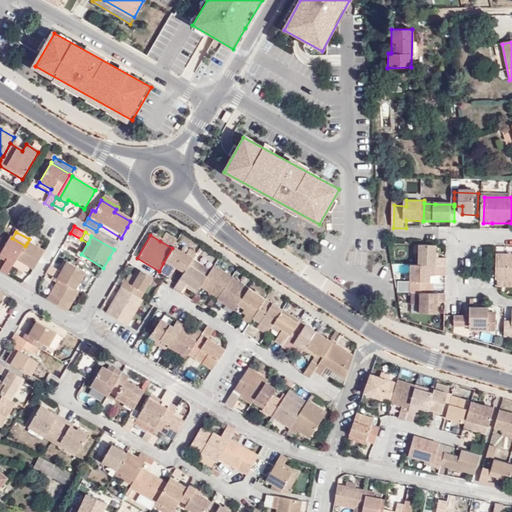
[(175,243),(163,236),(160,241),(172,248),(175,243)]
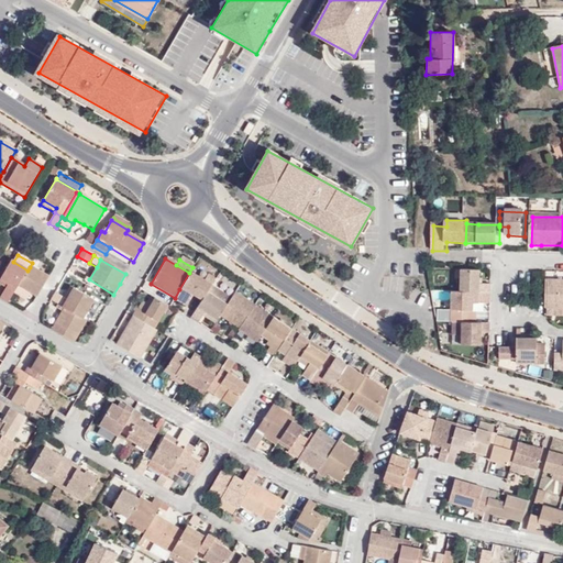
[(13,262),(11,262),(0,280),(0,282),(8,286),(6,289),(0,298),(0,300),(7,305),(13,294),(18,287),(28,271),(13,262)]
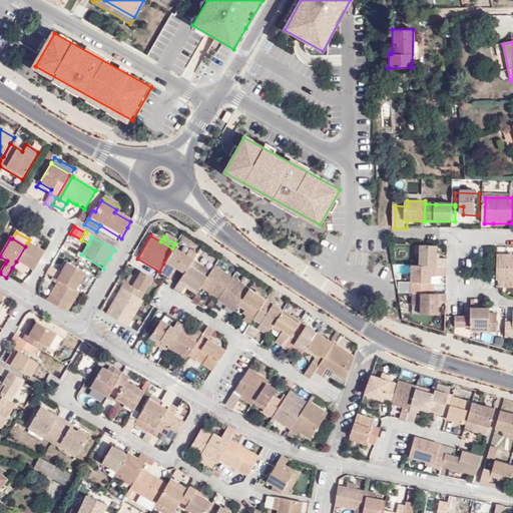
[(44,253),(27,243),(25,246),(16,262),(27,269),(33,272),(44,253)]
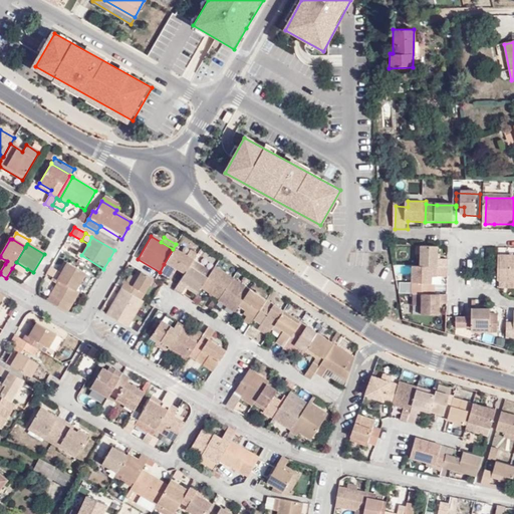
[(441,259),(441,252),(441,247),(422,247),(422,267),(436,267),(450,268),(451,259),(446,259),(441,259)]
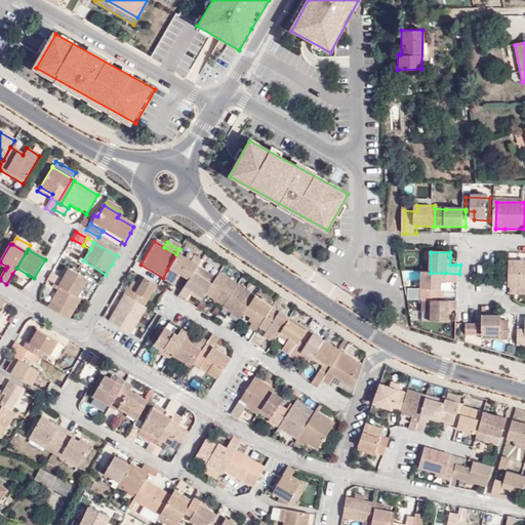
[(192,255),(189,260),(176,254),(167,270),(163,278),(162,280),(173,286),(178,277),(187,282),(193,272),(200,260),(192,255)]
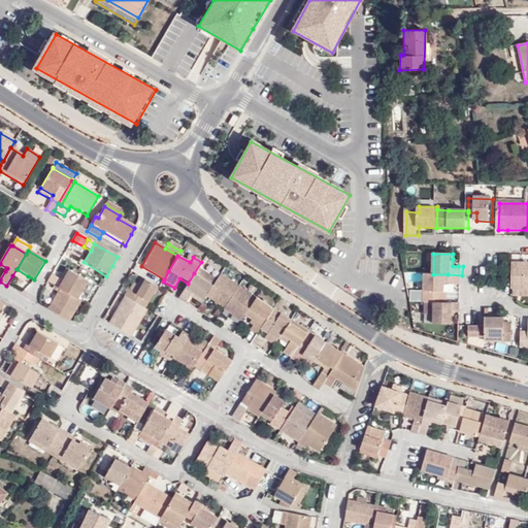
[(527,263),(515,264),(514,287),(514,290),(517,292),(527,292),(527,263)]
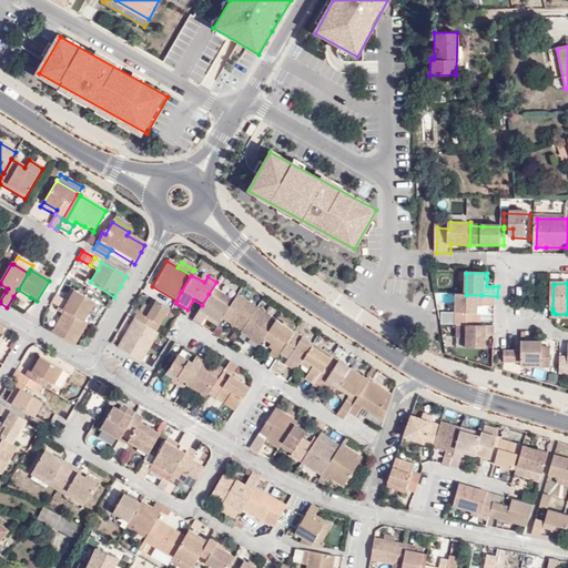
[(18,290),(13,296),(27,304),(30,297),(18,290)]
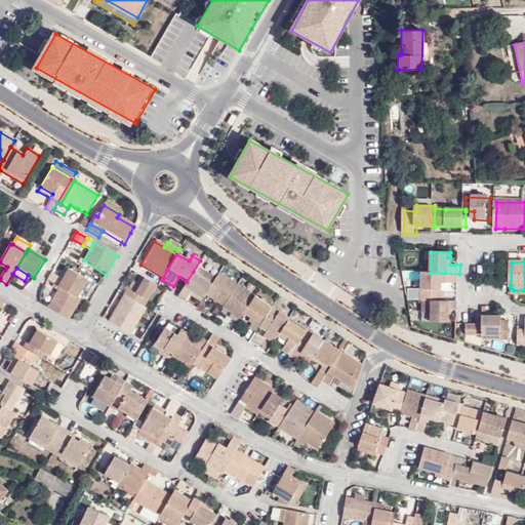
[(68,272),(64,270),(58,280),(55,286),(58,288),(68,272)]
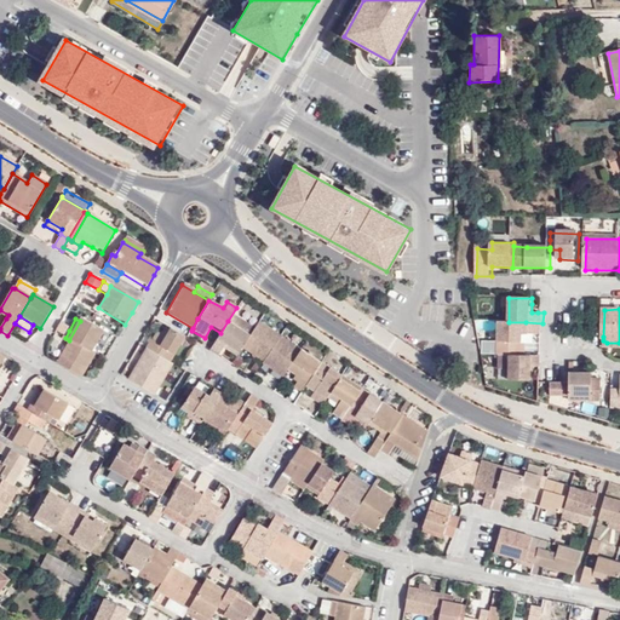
[(69,340),(72,342),(91,354),(103,334),(80,321),(69,340)]
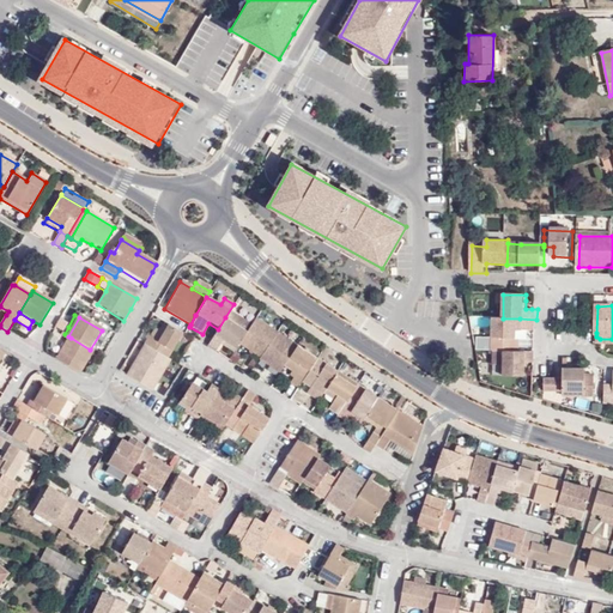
[(220,344),(224,338),(237,347),(247,331),(225,317),(218,329),(206,347),(214,353),(220,344)]
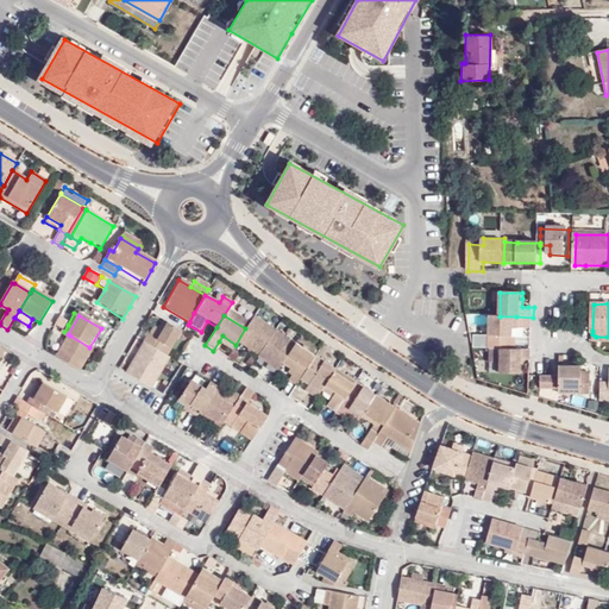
[(493,337),(493,349),(494,349),(503,349),(515,349),(516,337),(516,325),(516,316),(500,316),(494,315),(493,337)]
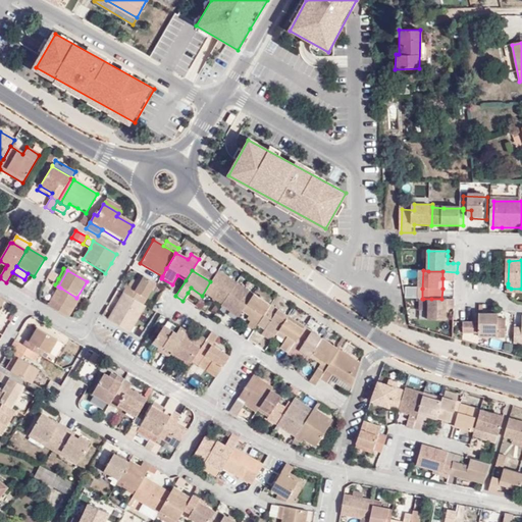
[(210,281),(202,296),(220,308),(235,284),(216,273),(210,281)]
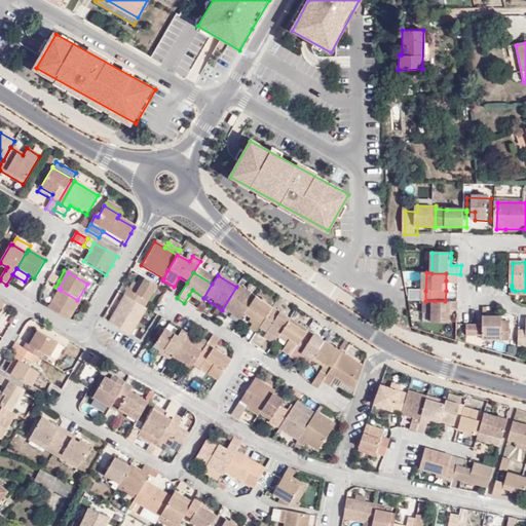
[(55,287),(59,280),(50,276),(47,282),(53,286),(55,287)]
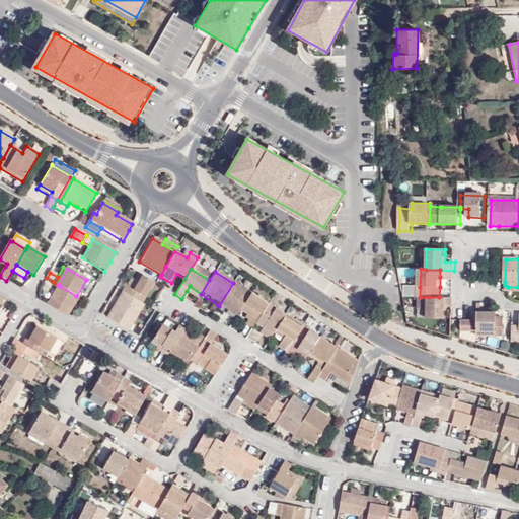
[(141,303),(154,282),(139,274),(135,282),(131,288),(127,286),(126,285),(122,292),(141,303)]
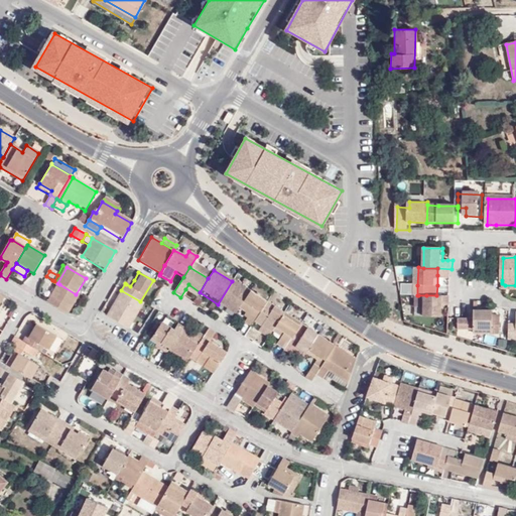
[(217,305),(234,316),(236,312),(238,308),(249,292),(232,281),(218,304),(217,305)]
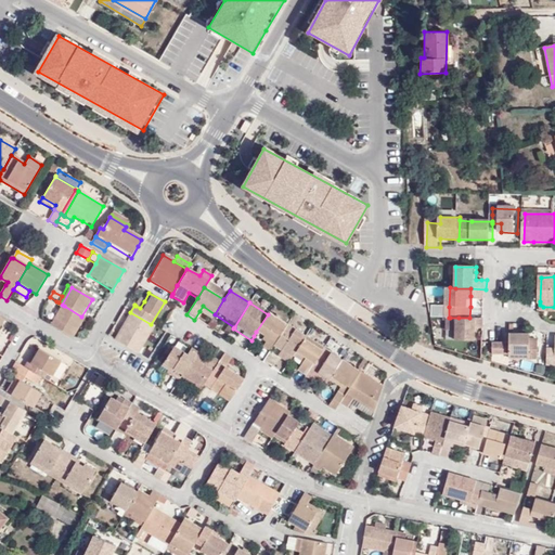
[(73,339),(85,319),(81,317),(64,306),(62,309),(59,313),(51,326),(73,339)]
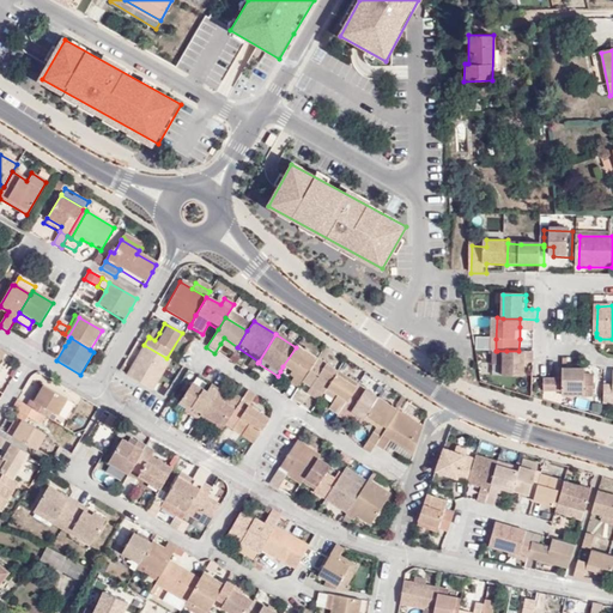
[(220,344),(234,352),(237,347),(224,338),(220,344)]
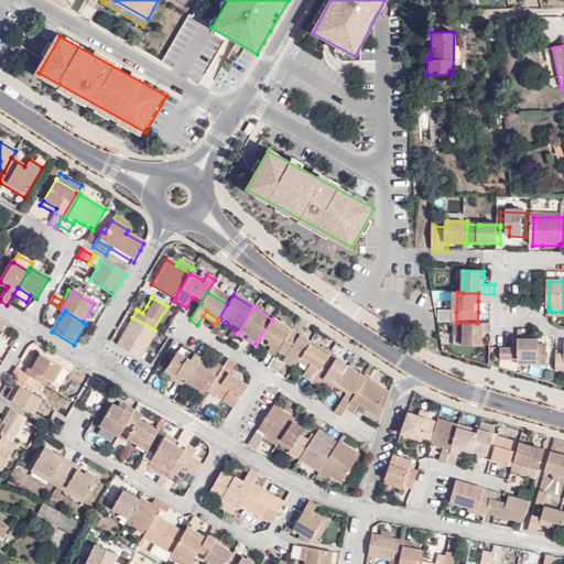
[(57,316),(49,331),(52,332),(60,318),(57,316)]
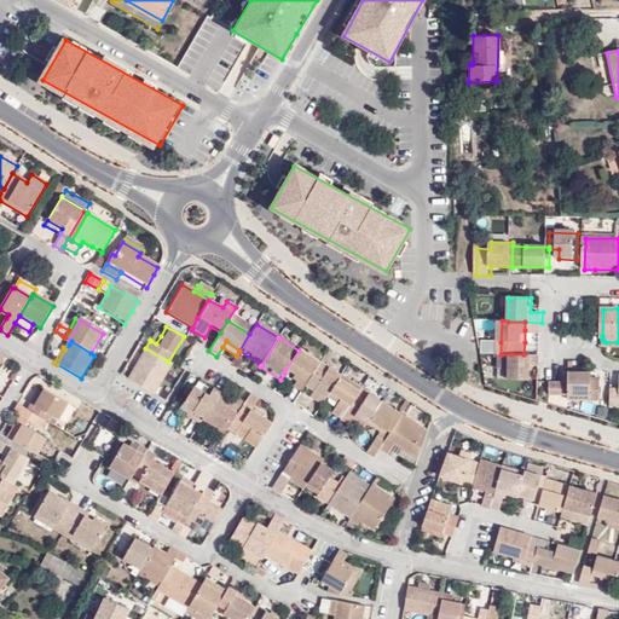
[(145,348),(143,348),(125,379),(151,394),(169,363),(168,362),(145,348)]
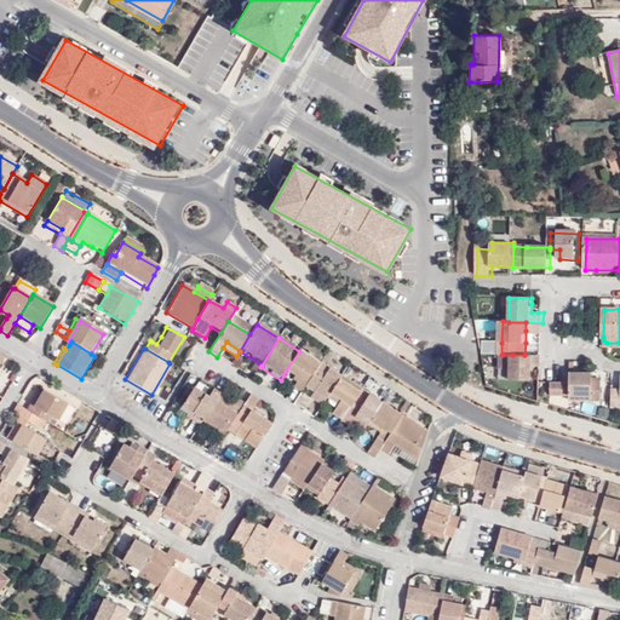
[(293,388),(302,392),(304,389),(320,365),(299,351),(286,371),(298,379),(296,383),(293,388)]
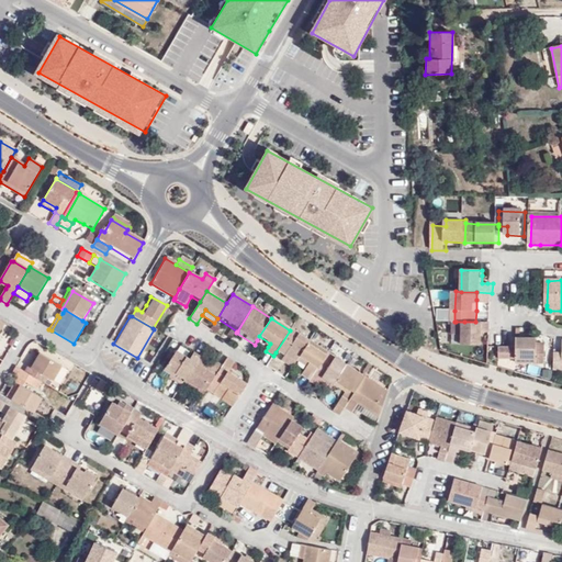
[(491,332),(492,322),(479,322),(475,322),(464,322),(463,335),(463,345),(482,345),(483,332),(491,332)]
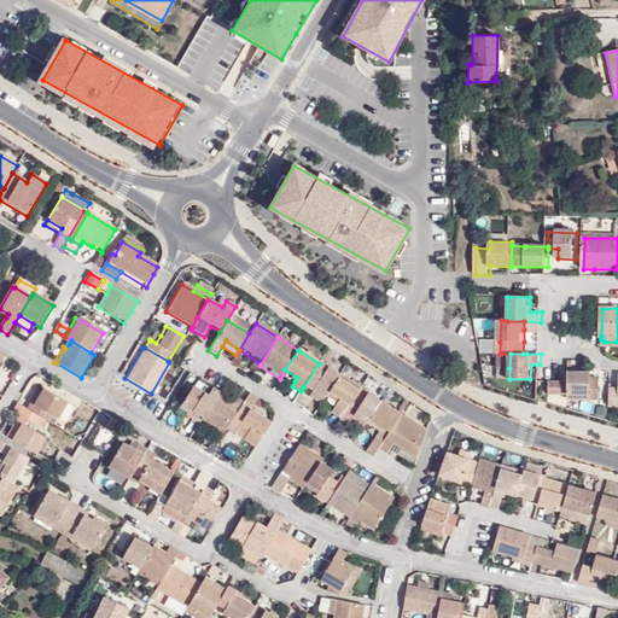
[(319,363),(303,388),(312,392),(324,401),(325,398),(327,394),(338,377),(319,363)]
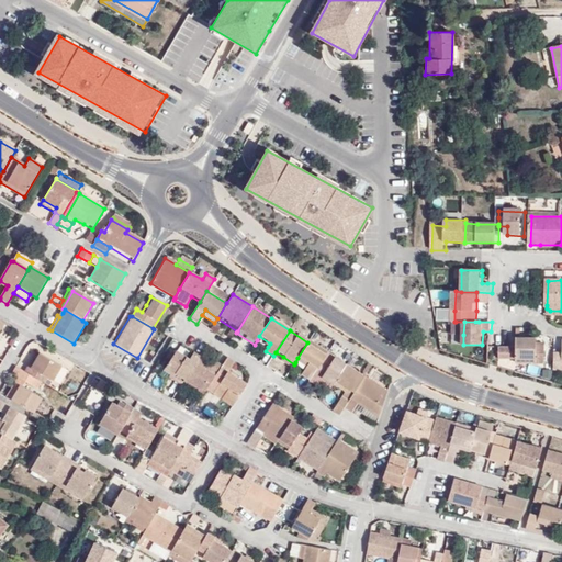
[(259,336),(257,340),(268,347),(270,344),(259,336)]
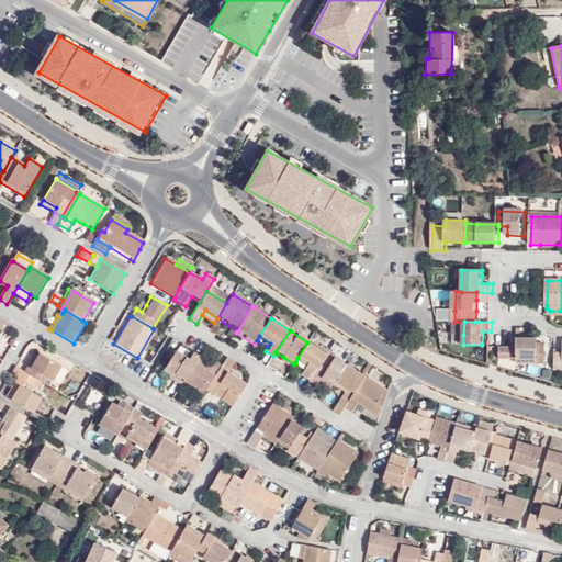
[(539,338),(518,338),(518,348),(518,357),(539,357),(538,361),(548,361),(548,344),(539,344),(539,338)]
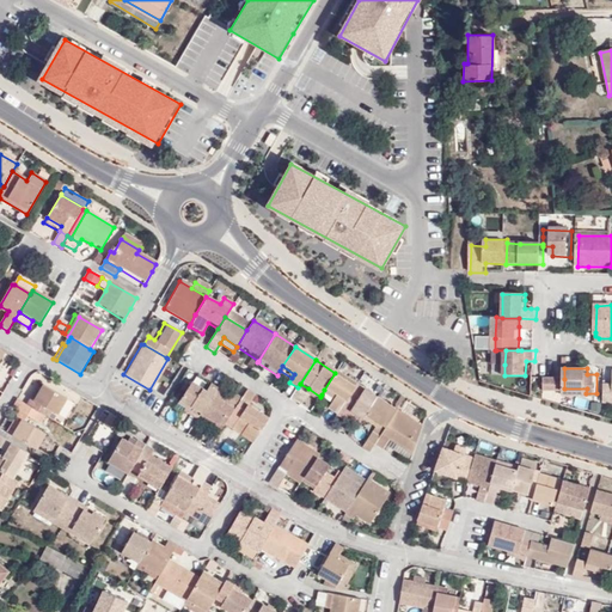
[(352,391),(355,386),(335,373),(324,390),(334,397),(331,401),(325,410),(335,417),(337,415),(341,409),(352,392),(352,391)]
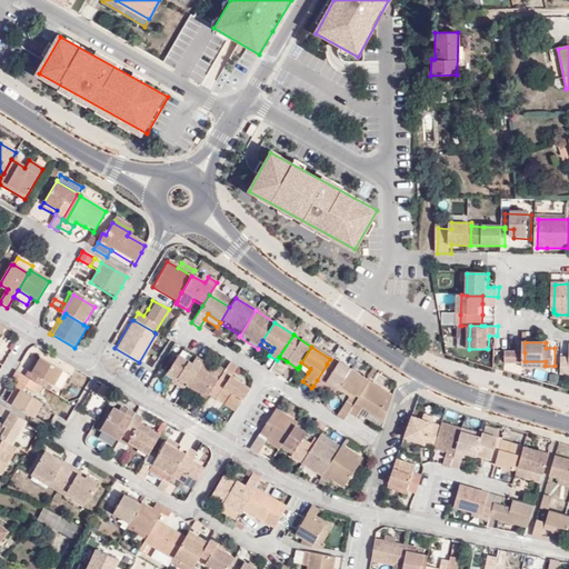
[(175,387),(182,392),(186,387),(188,383),(199,367),(201,363),(201,362),(193,358),(188,366),(177,358),(165,377),(176,385),(175,387)]
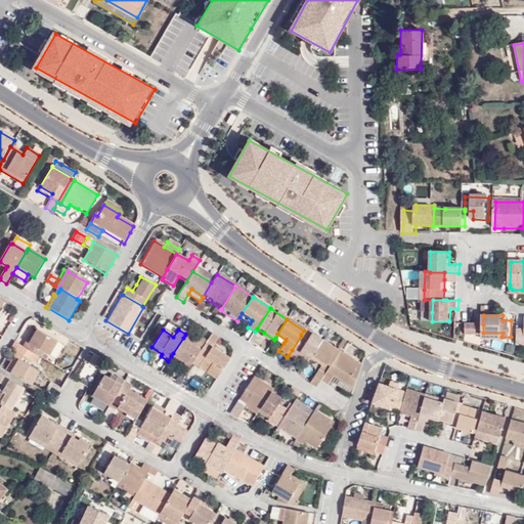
[(29,344),(26,342),(23,348),(39,357),(40,358),(43,352),(49,355),(56,342),(37,331),(33,338),(29,344)]
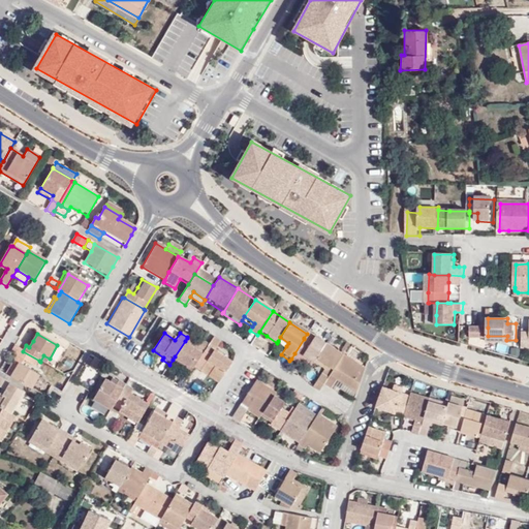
[(267,336),(263,341),(273,348),(277,343),(267,336)]
